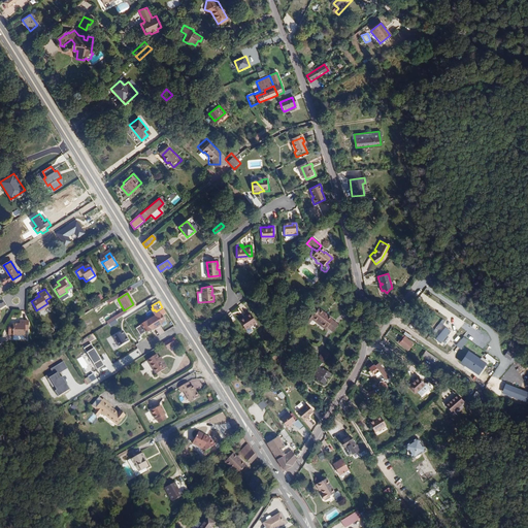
[(325,327),(331,320),(331,319),(318,307),(315,311),(311,309),(307,314),(325,328),(325,327)]
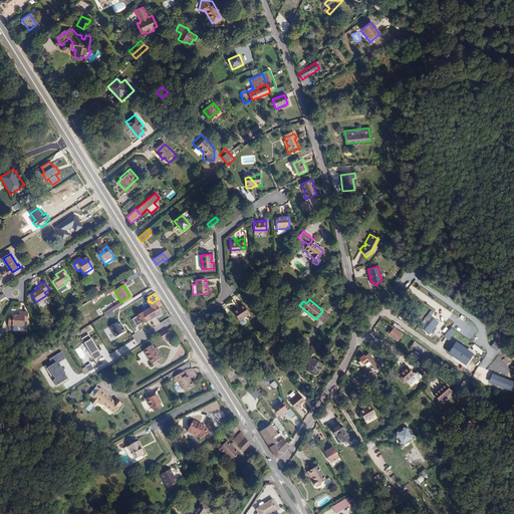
[(105,315),(123,304),(122,302),(103,313),(105,315)]
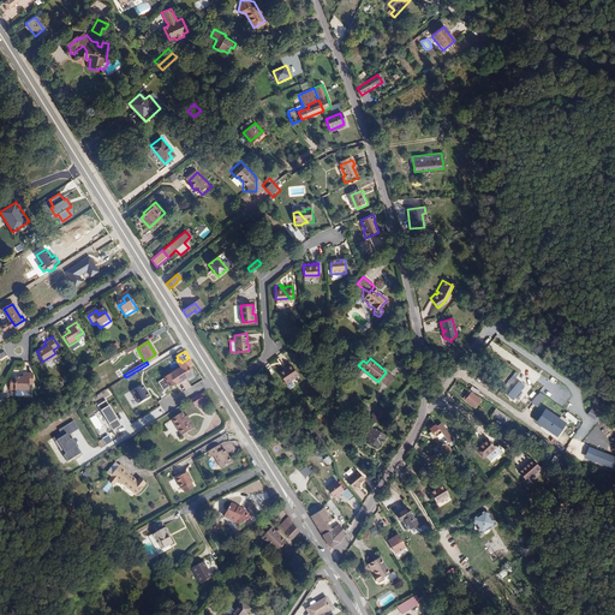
[(286,369),(278,374),(285,383),(297,375),(288,364),(285,366),(286,369)]
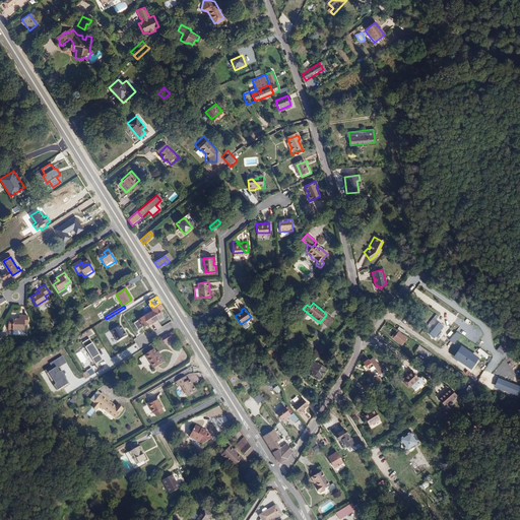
[(322,323),(320,322),(320,323),(303,309),(299,314),(303,318),(306,314),(320,325),(322,323)]
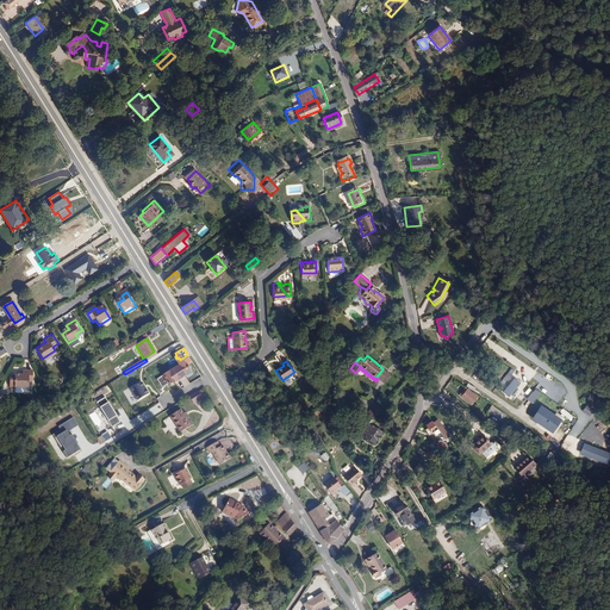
[(179,366),(162,377),(168,385),(174,381),(174,384),(185,378),(184,375),(190,372),(185,365),(180,367),(179,366)]
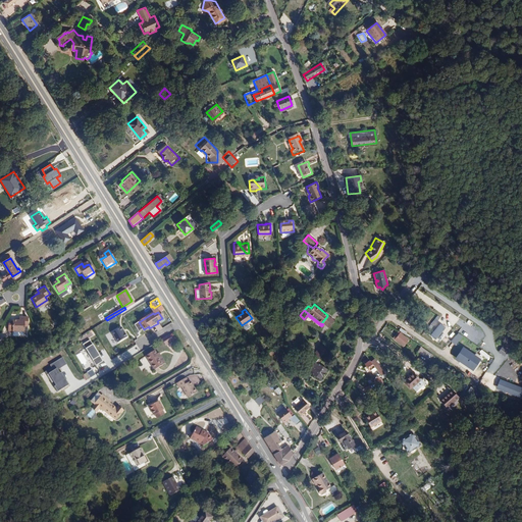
[(333,321),(327,316),(321,323),(323,324),(328,328),(333,321)]
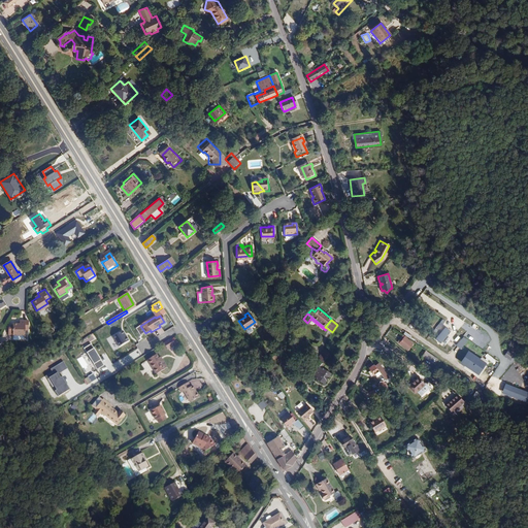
[(20,327),(18,327),(10,327),(11,337),(11,341),(12,342),(18,341),(20,340),(19,337),(23,336),(24,336),(23,333),(29,332),(29,322),(20,323),(20,325),(20,327)]
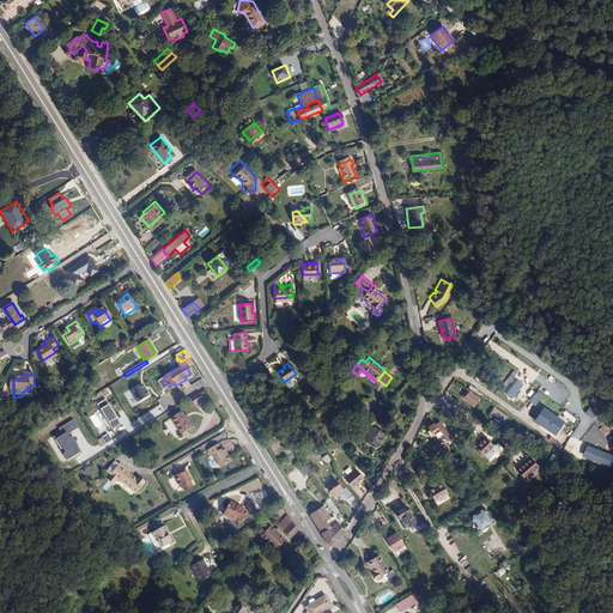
[(513,400),(522,384),(514,380),(504,395),(513,400)]
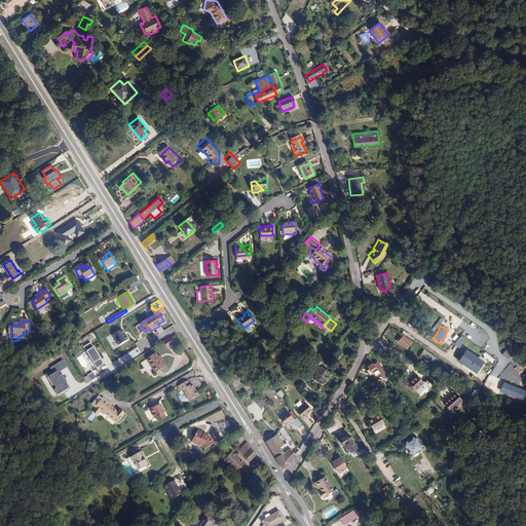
[(128,339),(123,329),(113,335),(119,345),(128,339)]
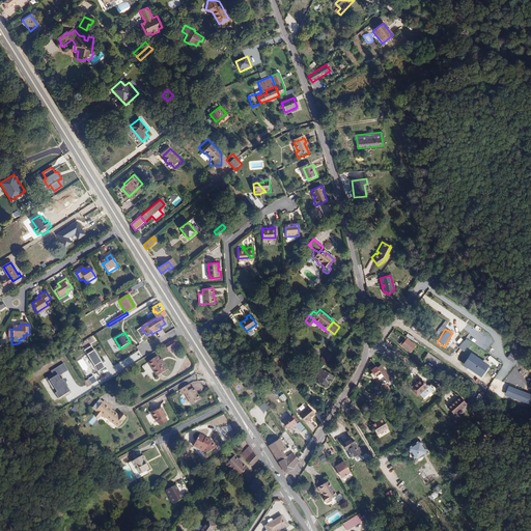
[(463,352),(470,342),(465,338),(457,347),(463,352)]
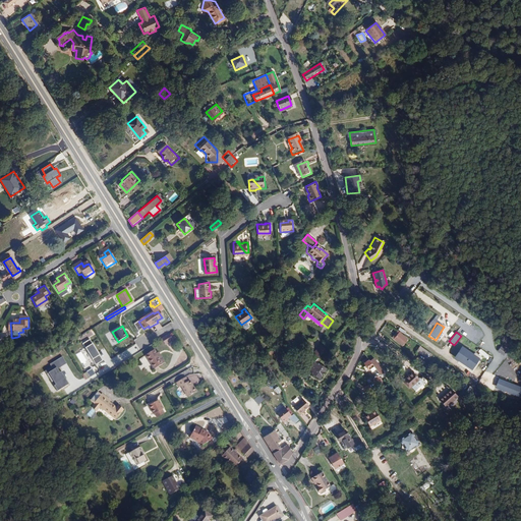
[(167,335),(160,339),(164,345),(171,341),(167,335)]
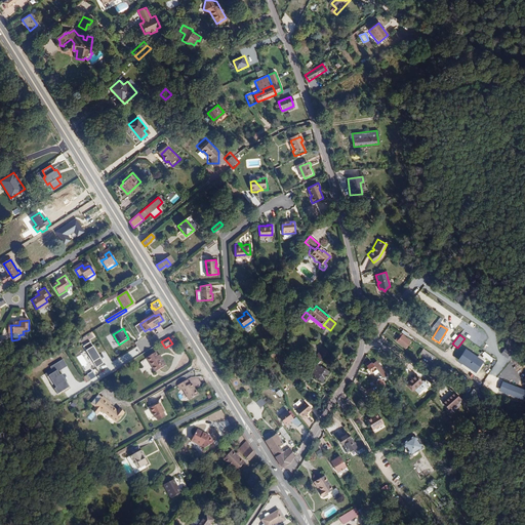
[(417,348),(409,340),(404,347),(412,354),(417,348)]
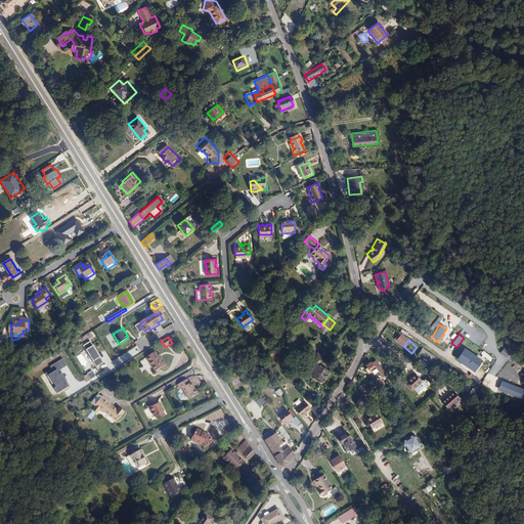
[(94,345),(91,341),(84,345),(87,350),(94,345)]
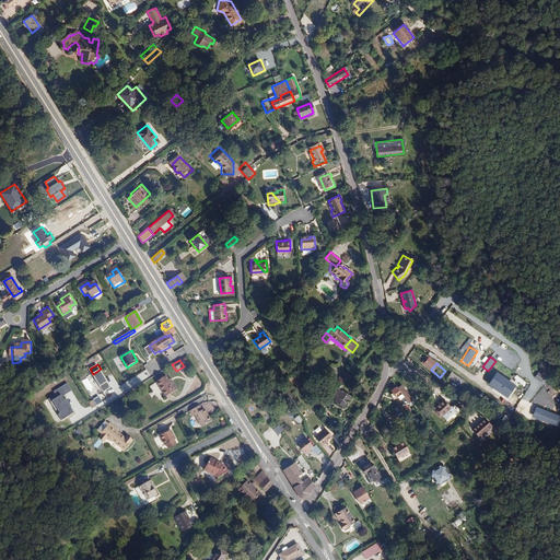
[(101,369),(93,374),(101,386),(108,382),(109,382),(101,369)]
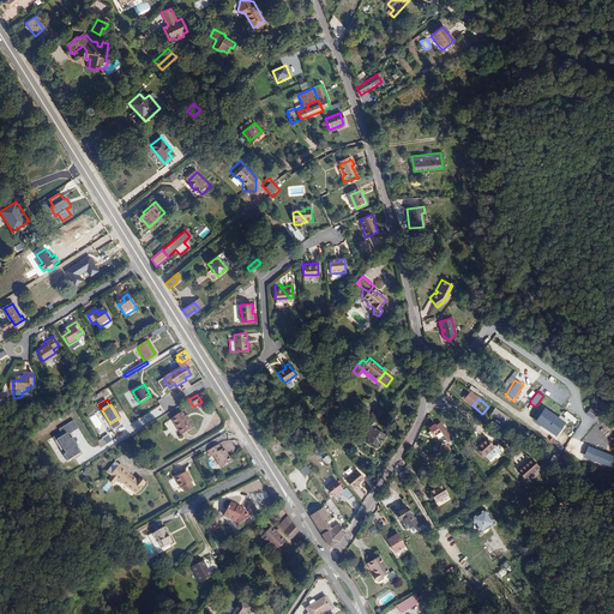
[(542,408),(533,422),(554,437),(564,422),(542,408)]
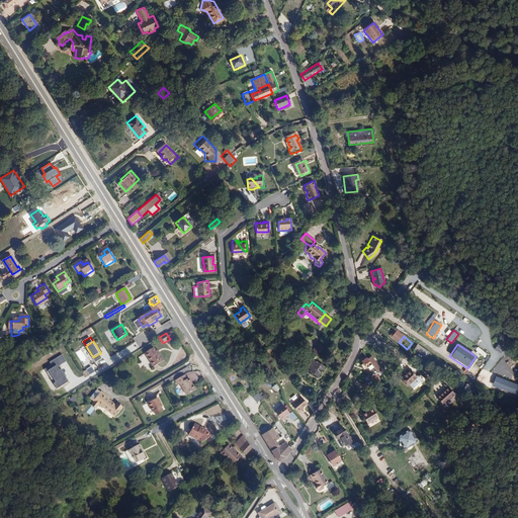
[(504,350),(498,345),(495,349),(501,353),(504,350)]
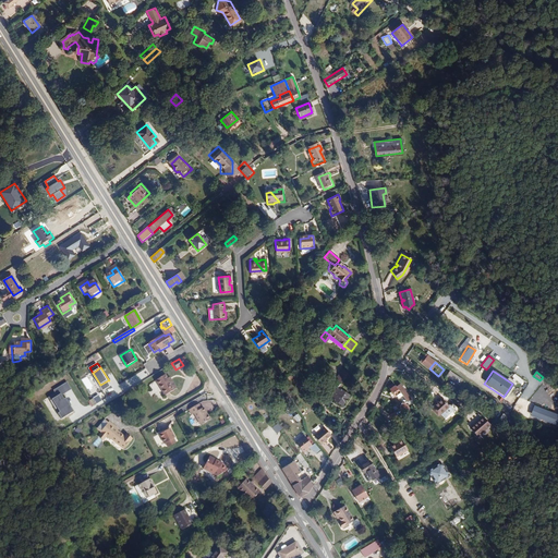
[(339,384),(343,377),(339,373),(334,379),(337,383),(339,384)]
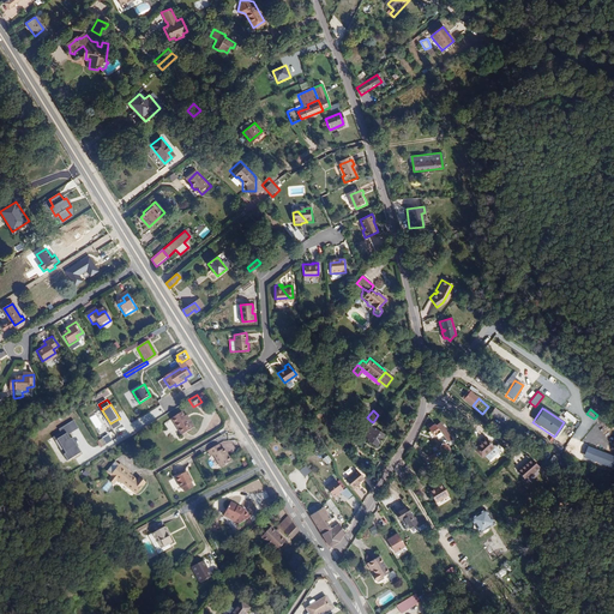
[(573,423),(577,419),(565,411),(561,416),(573,423)]
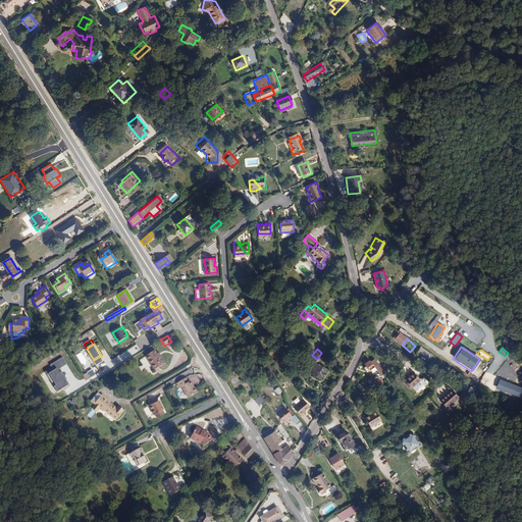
[(164,364),(161,358),(159,359),(157,357),(154,351),(144,356),(152,370),(164,364)]
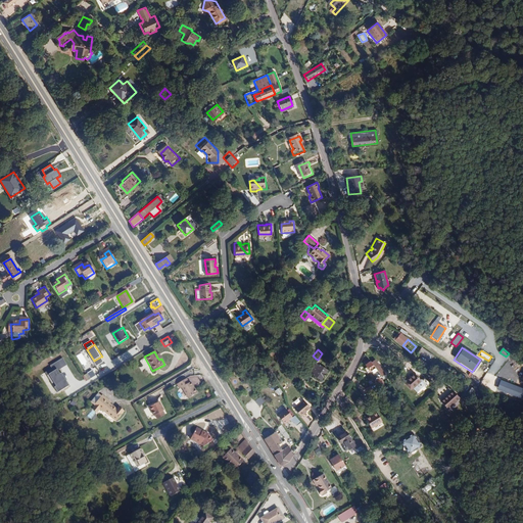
[(77,355),(83,366),(87,363),(82,352),(77,355)]
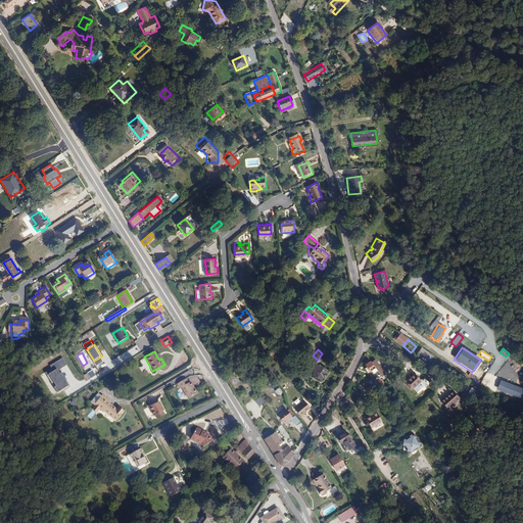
[(428,352),(426,358),(437,365),(440,361),(428,352)]
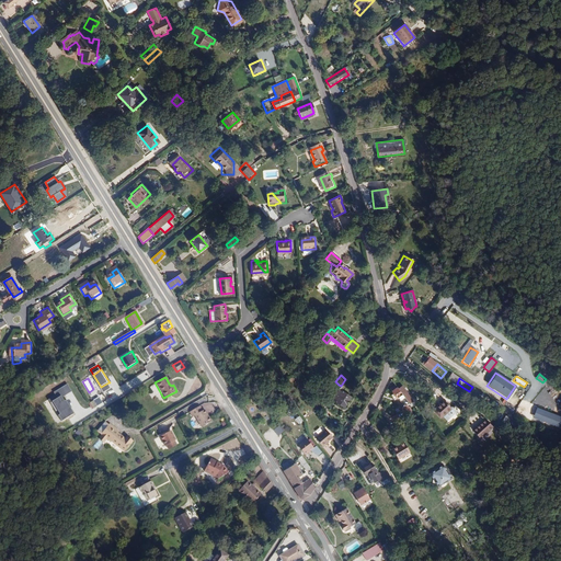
[(112,388),(109,382),(101,387),(104,392),(112,388)]
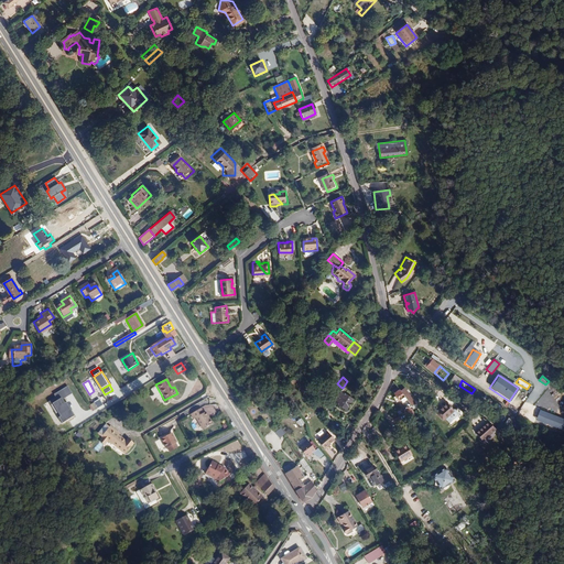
[(56,393),(60,401),(64,399),(73,393),(69,386),(56,393)]
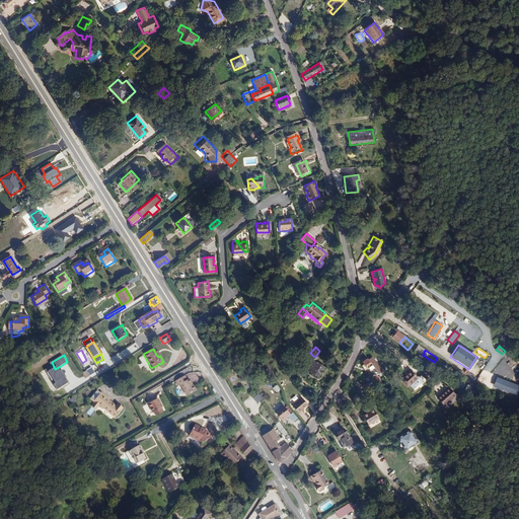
[(369,360),(374,368),(375,369),(378,367),(372,358),(369,360)]
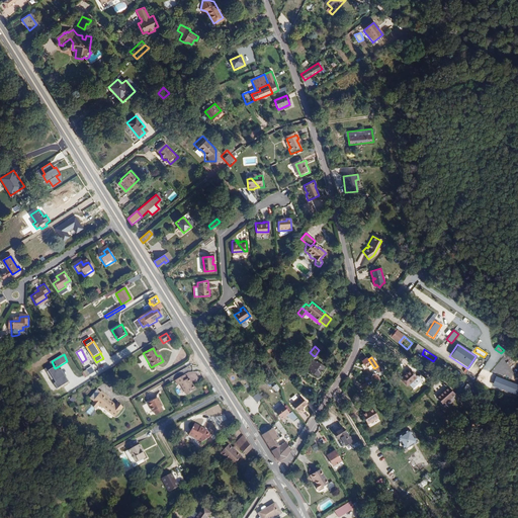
[(368,359),(367,358),(362,361),(364,364),(361,365),(364,369),(367,367),(369,370),(373,367),(368,359)]
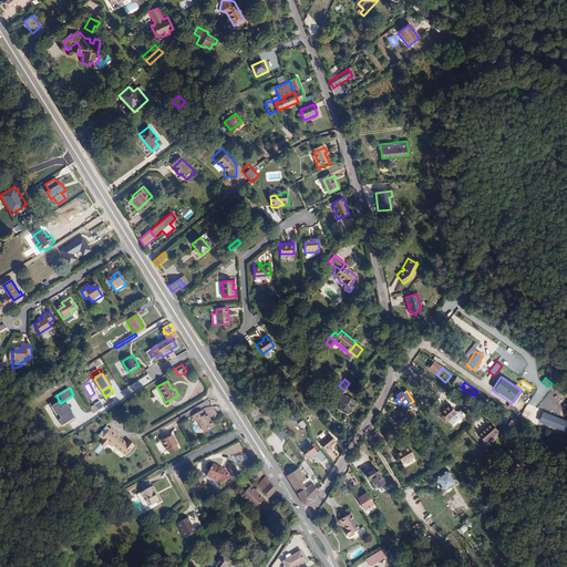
[(332,406),(331,406),(333,410),(338,404),(339,405),(338,406),(348,412),(354,401),(346,394),(344,395),(342,393),(332,406)]
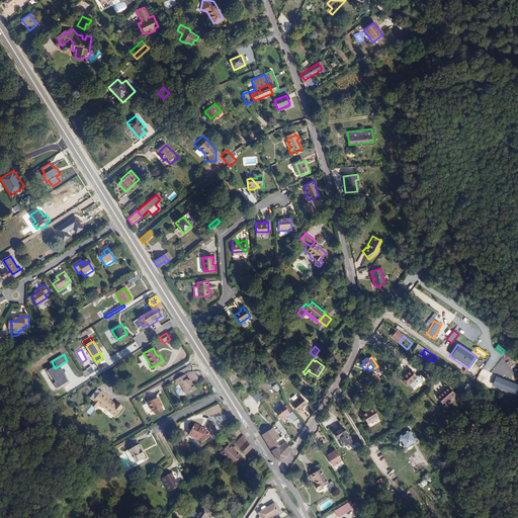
[(60,390),(72,382),(64,368),(61,370),(59,366),(55,368),(51,370),(58,381),(57,383),(60,390)]
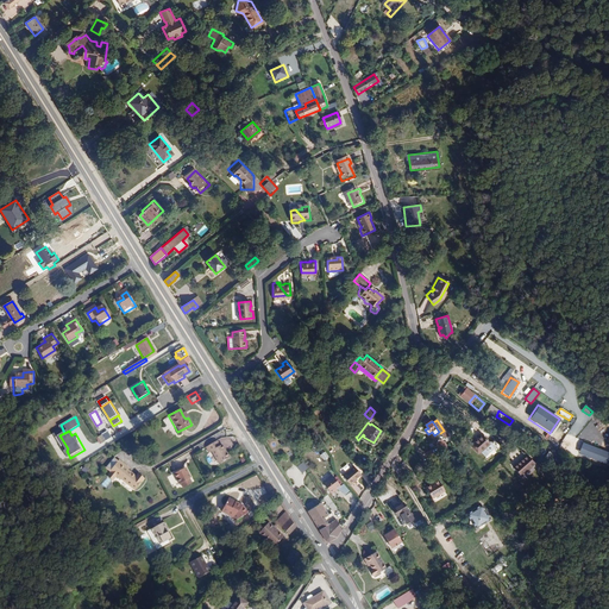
[(113,437),(108,431),(99,438),(102,444),(113,437)]
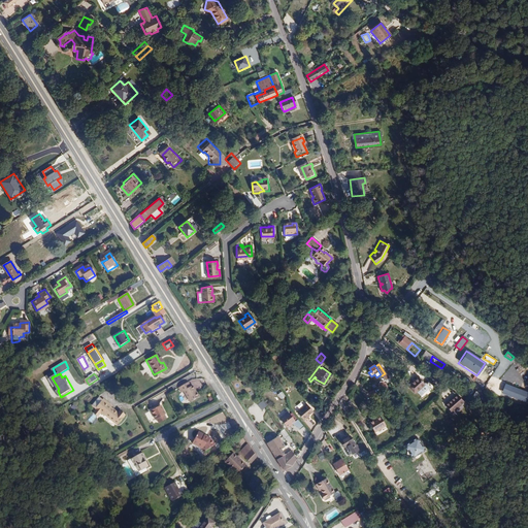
[(425,385),(418,377),(408,386),(408,388),(414,394),(416,393),(425,385)]
